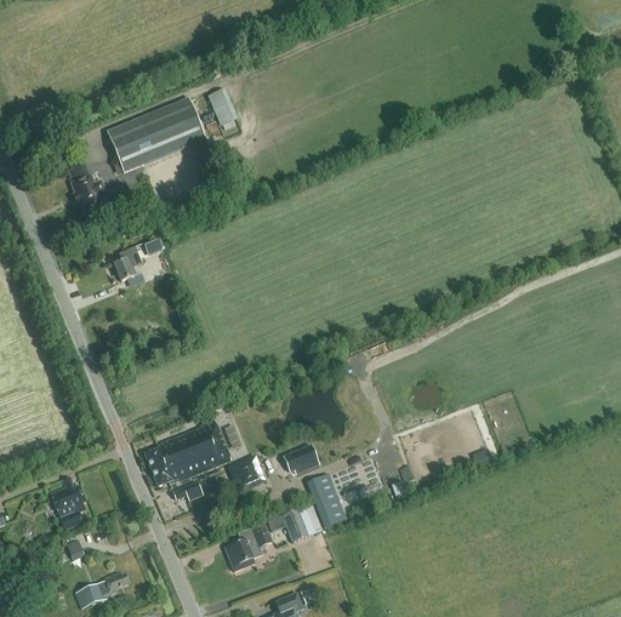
[(223,89),(214,92),(209,95),(221,124),(226,121),(235,118),(223,89)]
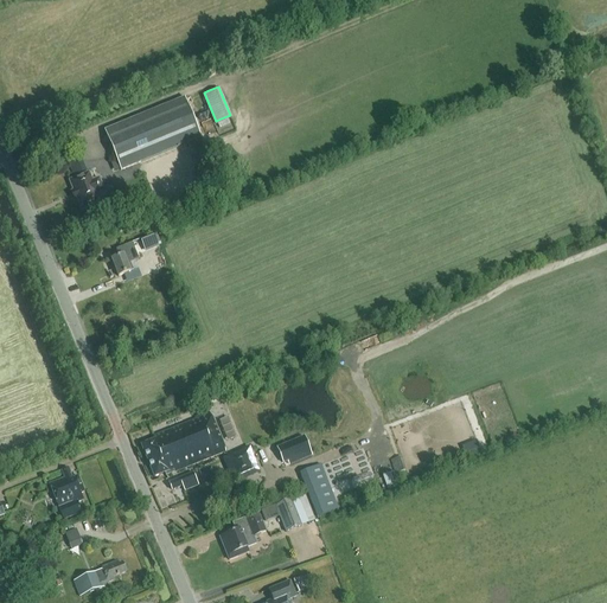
[(200,134),(184,94),(104,128),(121,167),(200,134)]
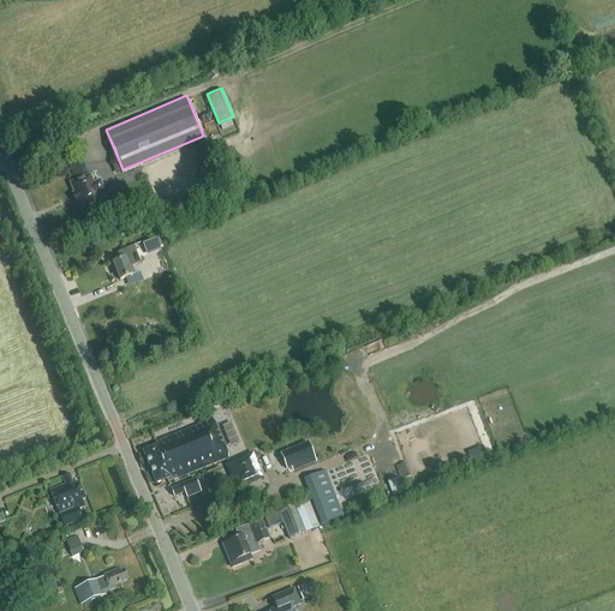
[(94,181),(90,173),(71,180),(83,209),(101,201),(97,192),(102,191),(103,187),(103,185),(102,183),(100,181),(97,179),(94,181)]
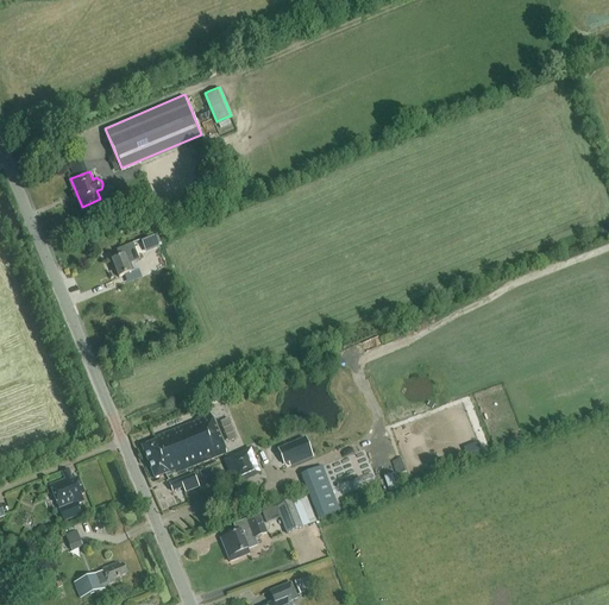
[(142,239),(145,249),(159,244),(156,233),(142,239)]
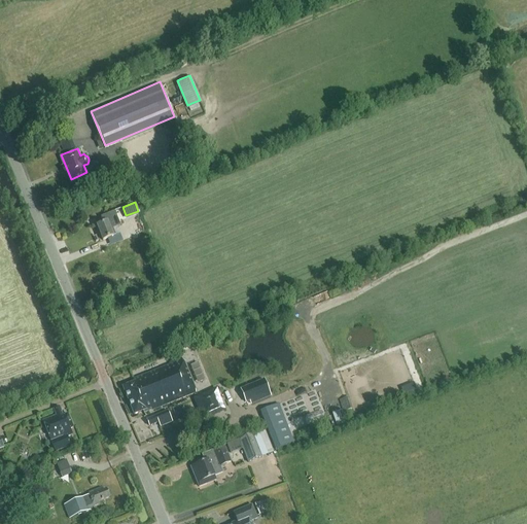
[(109,223),(116,220),(114,214),(106,217),(107,219),(97,223),(103,238),(113,234),(109,223)]
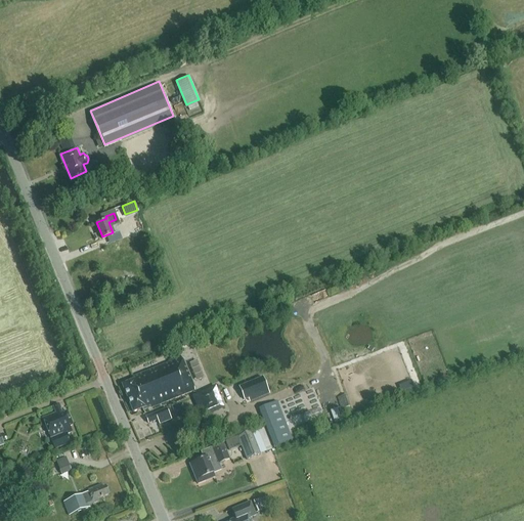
[(124,234),(143,226),(140,219),(121,227),(124,234)]
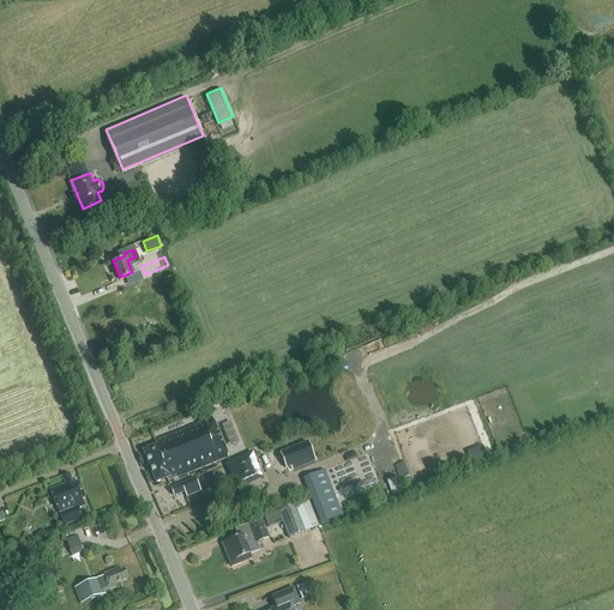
[(138,320),(140,328),(149,326),(146,318),(138,320)]
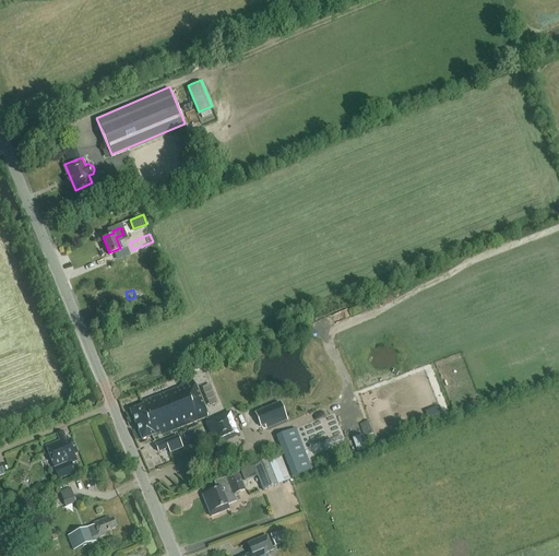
[(154,435),(207,414),(193,379),(141,400),(142,403),(130,407),(142,437),(152,434),(153,436),(154,435)]
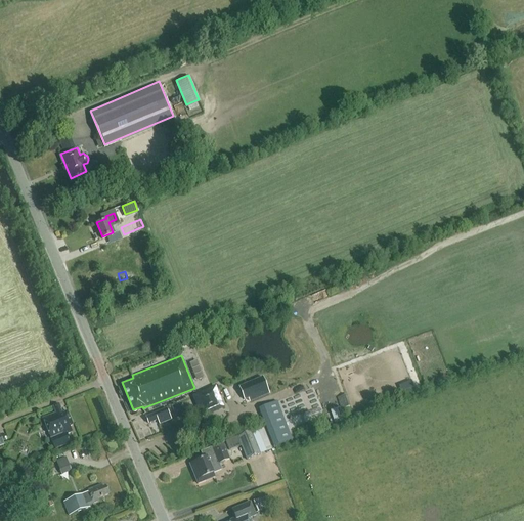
[(268,390),(262,375),(239,385),(245,397),(249,395),(250,398),(268,390)]
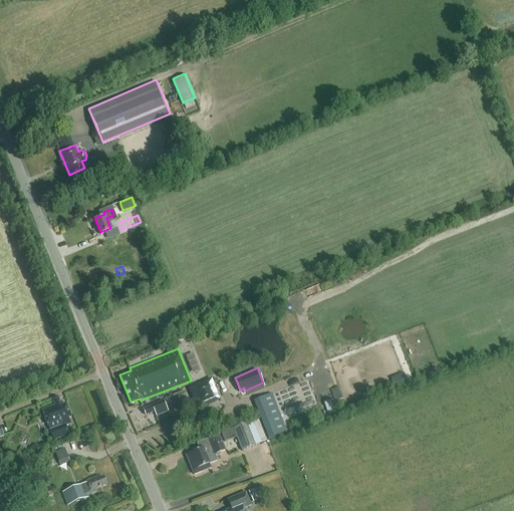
[(216,396),(209,380),(193,388),(200,403),(216,396)]
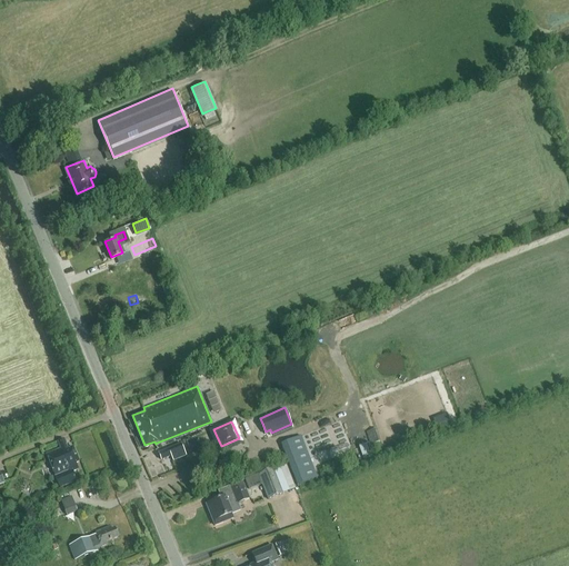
[(370,428),(375,440),(380,438),(376,426),(370,428)]
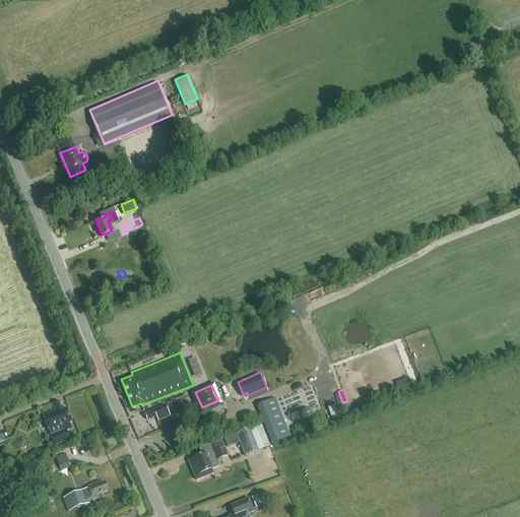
[(69,421),(72,419),(67,405),(62,407),(58,398),(53,400),(55,407),(43,412),(55,443),(70,437),(66,429),(71,427),(69,421)]
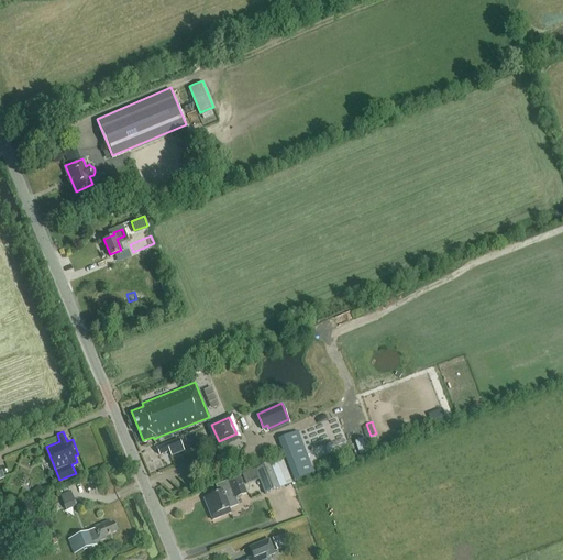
[(278,438),(294,474),(295,478),(311,470),(309,468),(294,431),(278,438)]
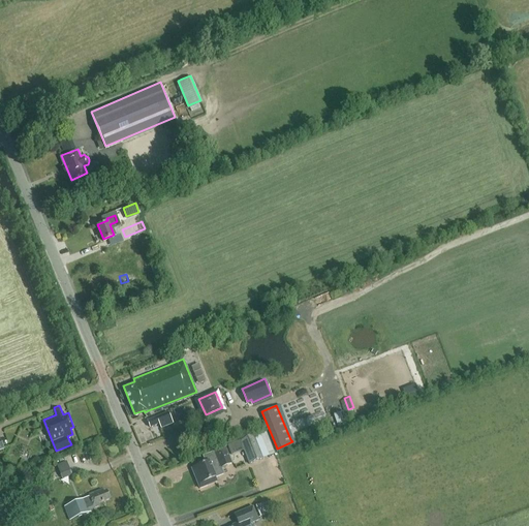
[(147,419),(150,425),(159,422),(161,427),(174,422),(168,409),(147,419)]
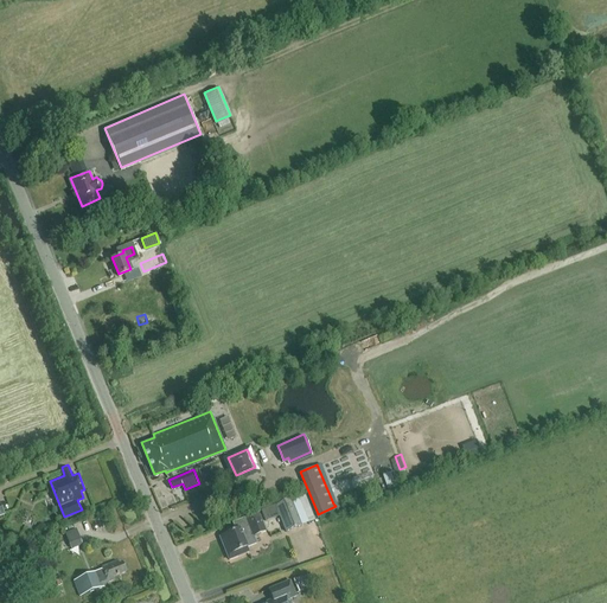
[(351,480),(353,486),(372,479),(370,472),(351,480)]
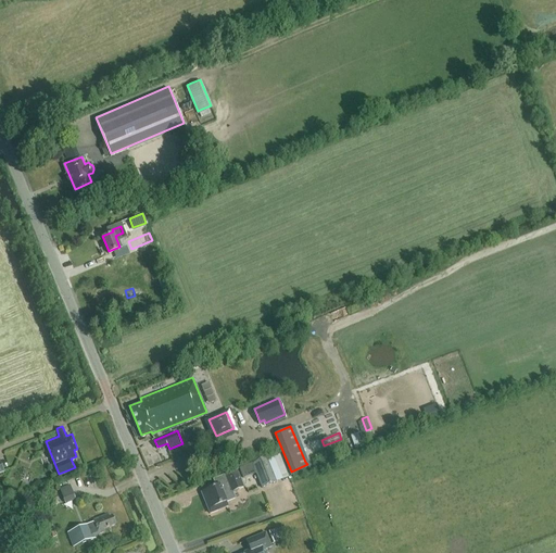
[(288,474),(279,451),(273,453),(281,476),(288,474)]
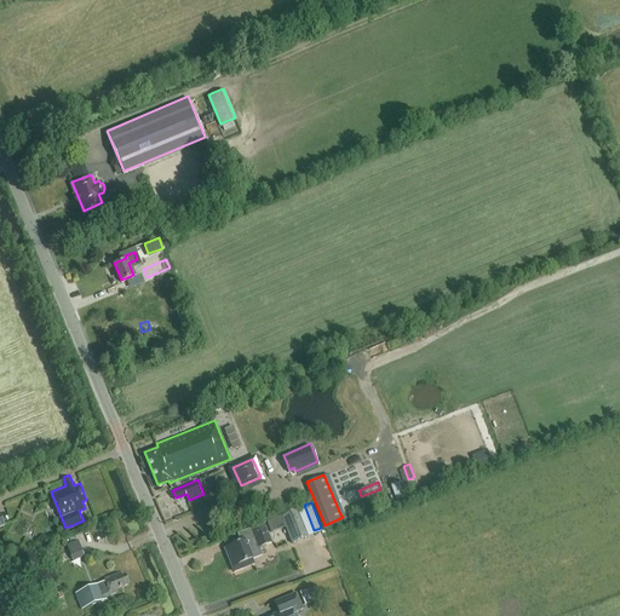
[(309,534),(298,507),(281,513),(285,525),(292,541),(309,534)]
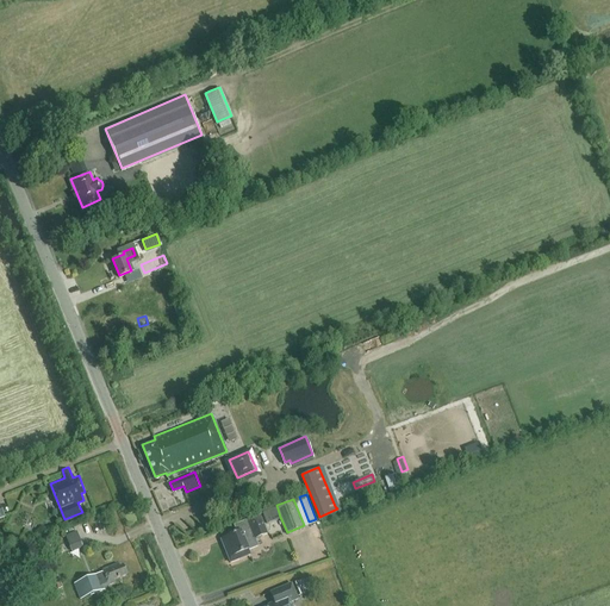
[(277,505),(271,507),(275,518),(280,517),(277,505)]
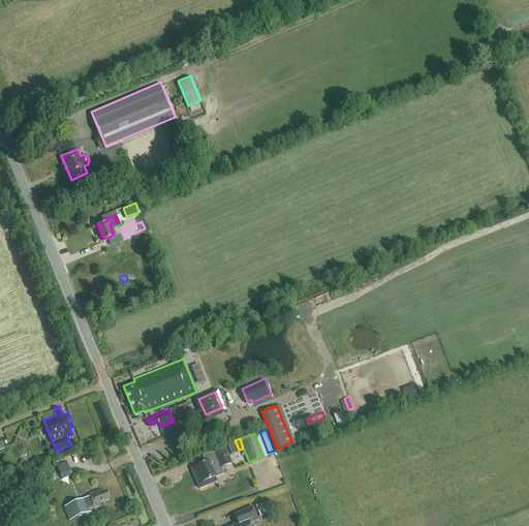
[(209,459),(191,466),(199,486),(217,478),(215,474),(223,471),(221,465),(231,461),(225,446),(214,451),(217,457),(209,459)]
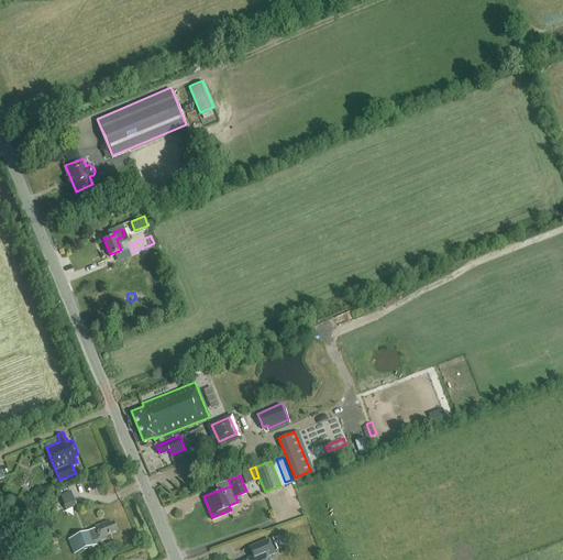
[(77,503),(70,489),(59,493),(66,507),(77,503)]
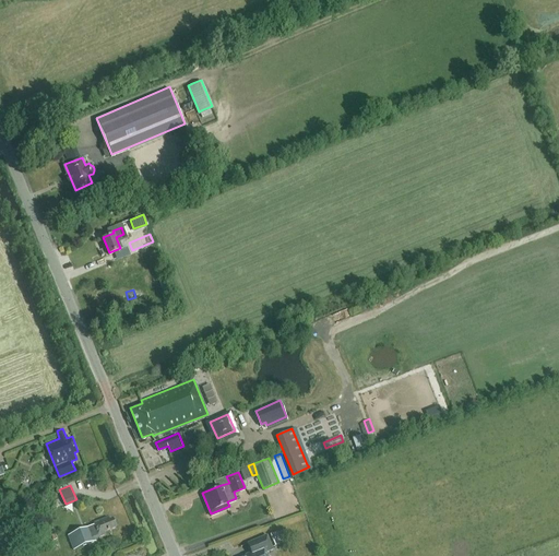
[(73,547),(81,544),(95,539),(95,536),(99,534),(105,532),(104,530),(116,524),(113,516),(109,518),(108,515),(94,520),(94,522),(90,524),(68,533),(73,547)]
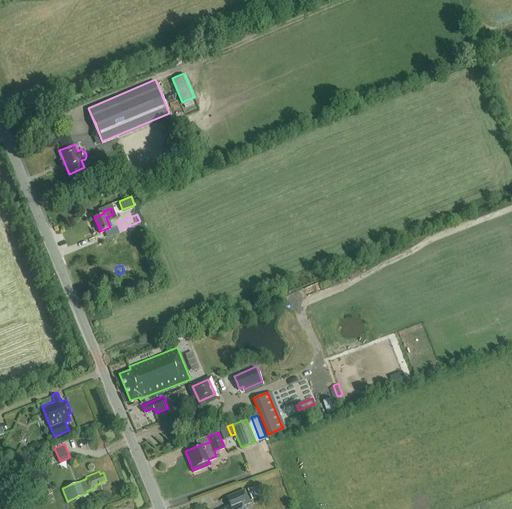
[(258,482),(247,486),(252,497),(263,493),(258,482)]
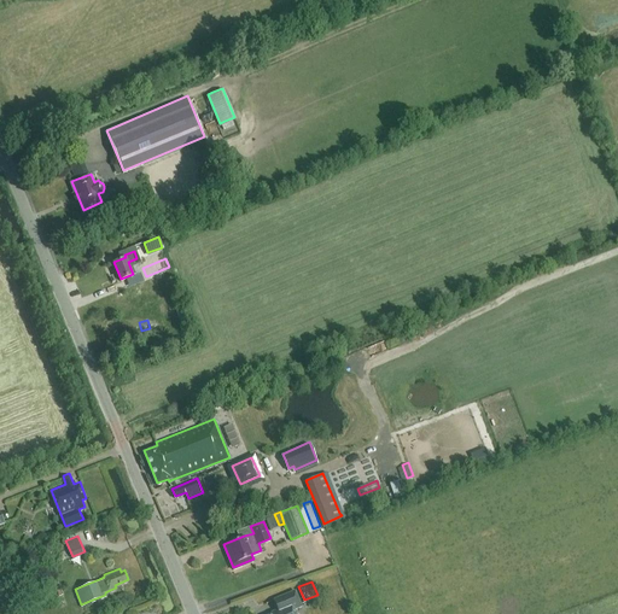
[(297,613),(295,608),(302,604),(295,589),(273,598),(278,608),(272,610),(272,613),(268,613),(297,613)]
